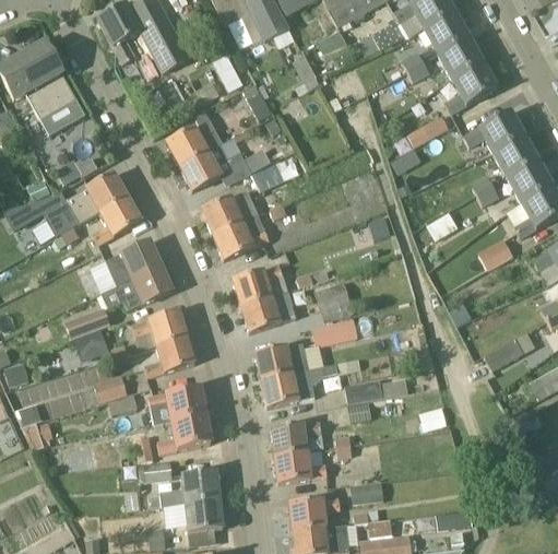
[(147,0),(142,3),(129,11),(126,2),(97,18),(123,65),(134,58),(126,42),(141,34),(162,71),(187,58),(156,0),(147,0)]
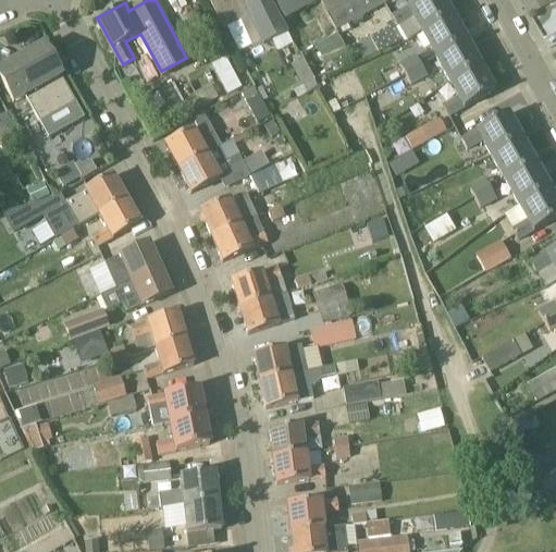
[(212,0),(224,25),(242,17),(255,44),(291,27),(274,0),(212,0)]
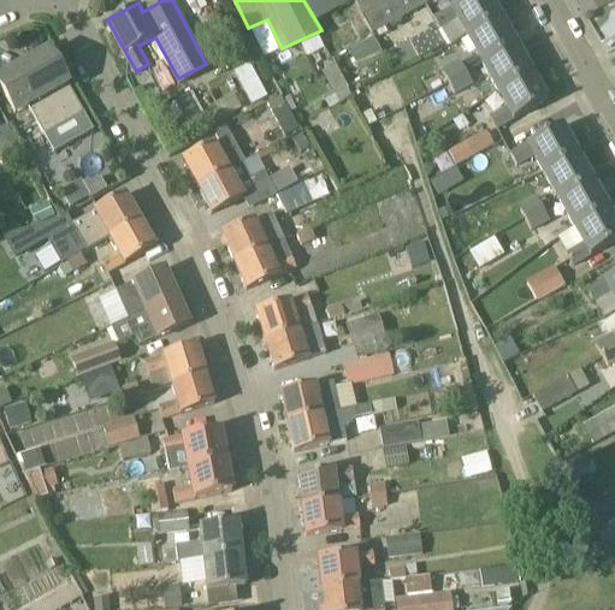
[(305,0),(356,0),(373,30),(379,27),(365,0),(305,0)]
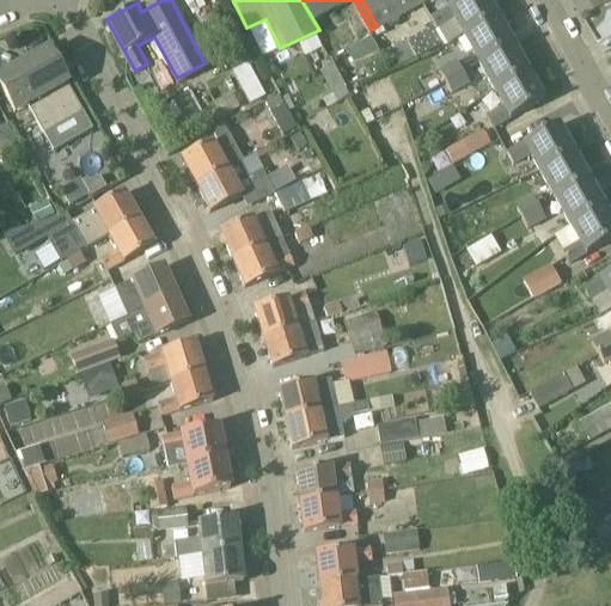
[(362,0),(377,26),(426,0),(362,0)]
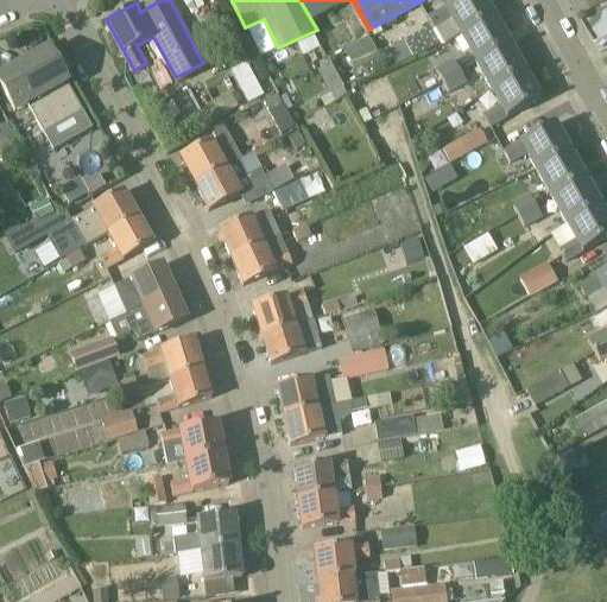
[(461,33),(494,14),(486,0),(454,0),(429,14),(435,25),(451,16),(461,33)]
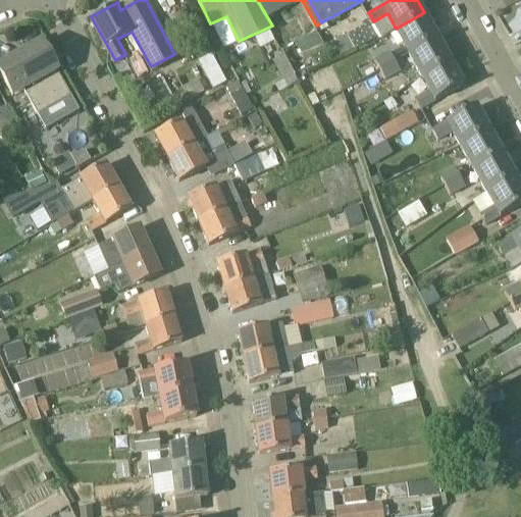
[(424,12),(396,29),(409,52),(437,36),(424,12)]
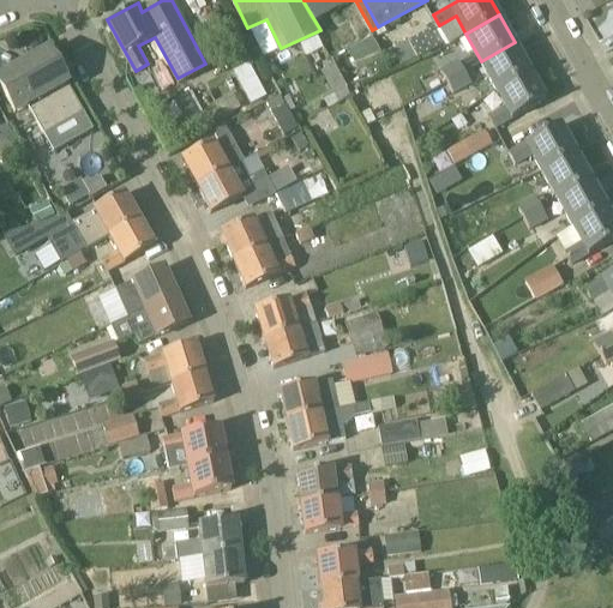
[(481,61),(497,89),(530,70),(515,42),(481,61)]
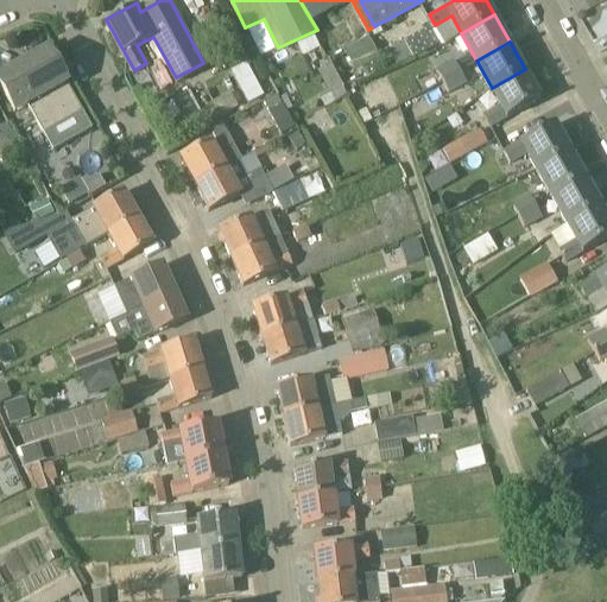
[(49,46),(0,74),(0,81),(16,108),(27,101),(44,131),(83,109),(49,46)]
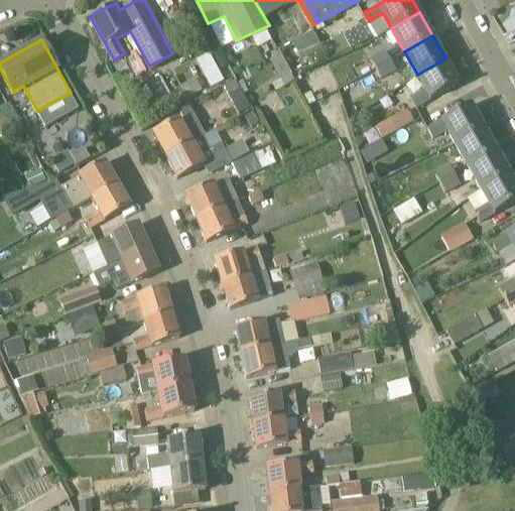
[(385,48),(371,56),(376,67),(390,58),(385,48)]
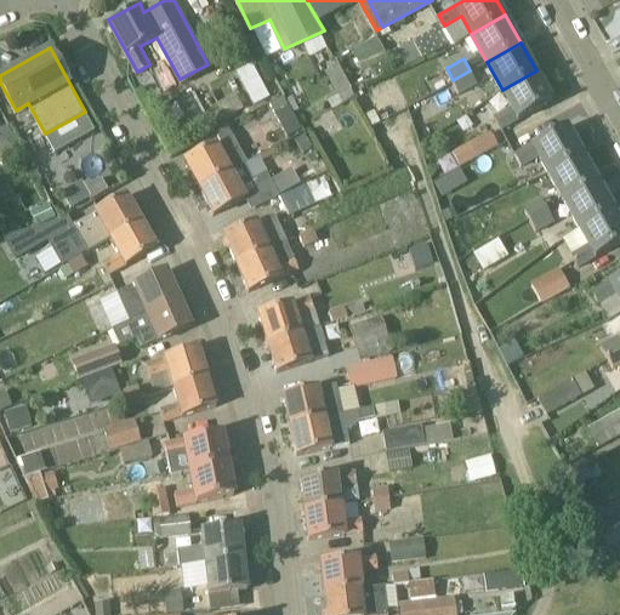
[(340,63),(339,61),(325,68),(339,92),(352,86),(340,63)]
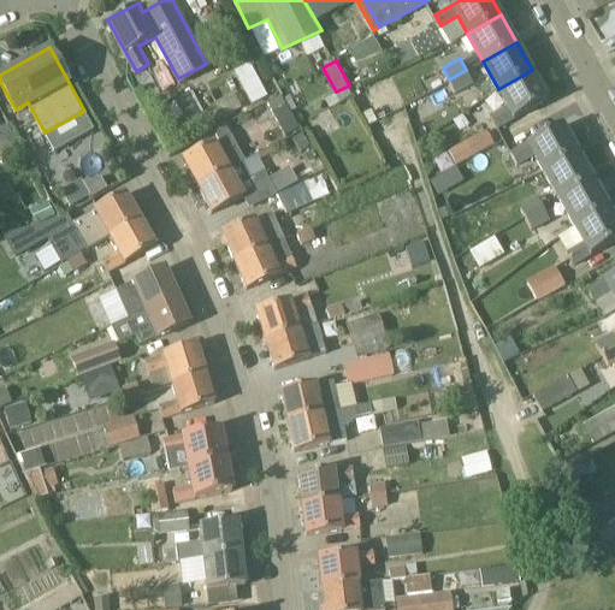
[(466,70),(449,80),(455,90),(472,81),(466,70)]
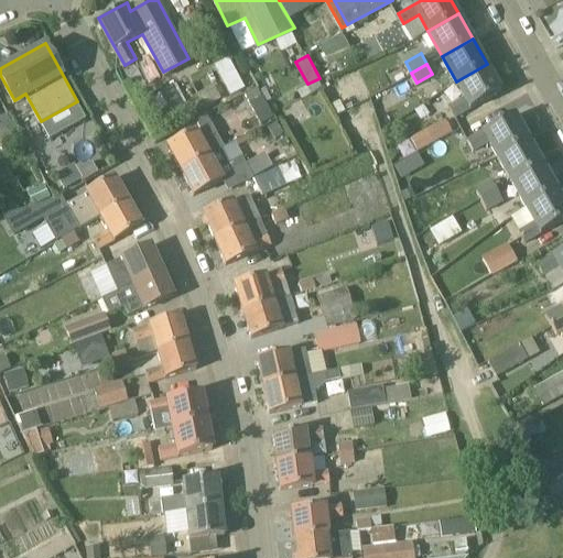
[(456,81),(465,97),(450,106),(455,116),(501,89),(487,64),(456,81)]
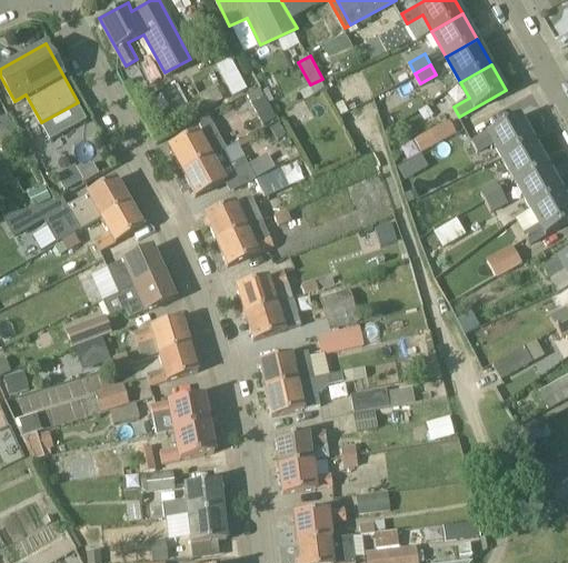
[(186,106),(173,82),(160,90),(172,112),(186,106)]
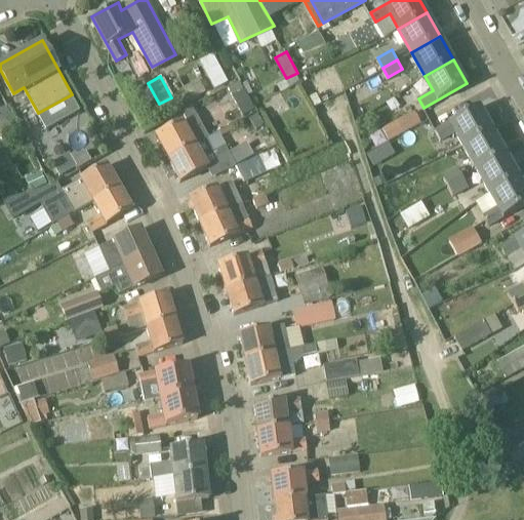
[(244,86),(233,92),(243,113),(255,106),(245,86),(244,86)]
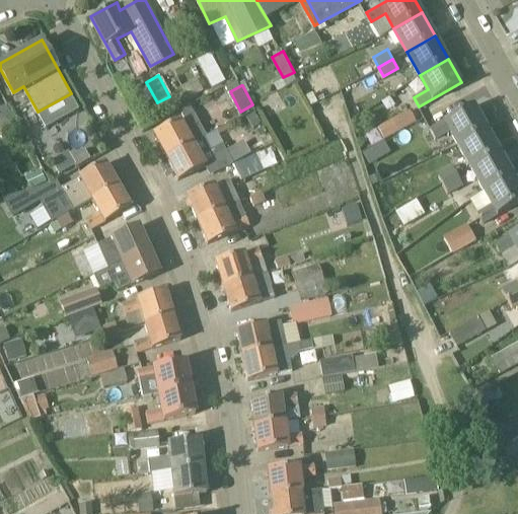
[(6,102),(0,104),(0,118),(3,117),(7,117),(9,118),(11,119),(15,117),(6,102)]
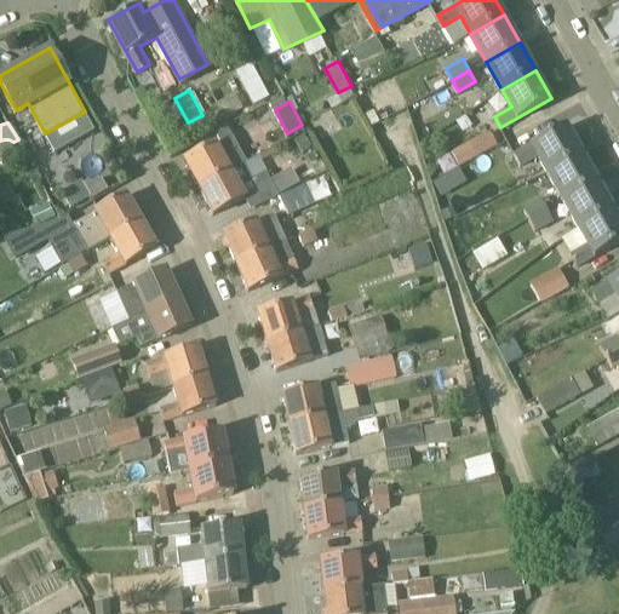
[(565,124),(515,153),(521,165),(539,155),(548,171),(580,151),(565,124)]
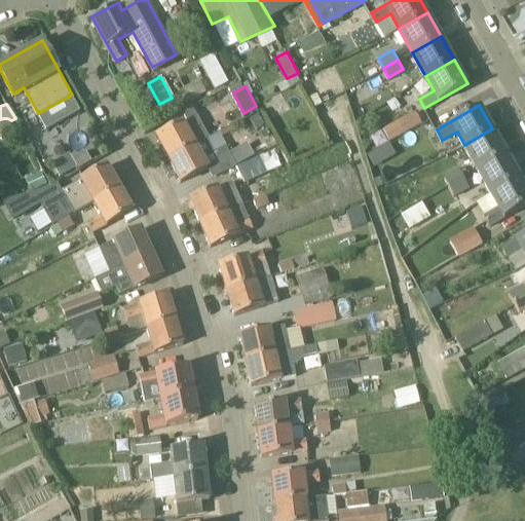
[(250,116),(257,126),(266,120),(259,110),(250,116)]
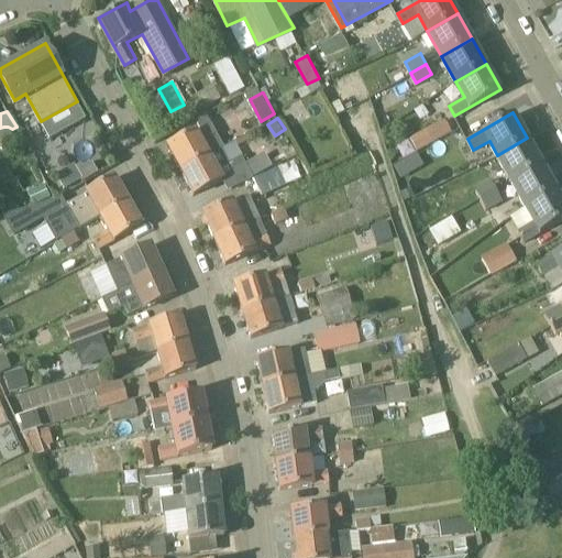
[(444,118),(410,137),(416,148),(451,129),(444,118)]
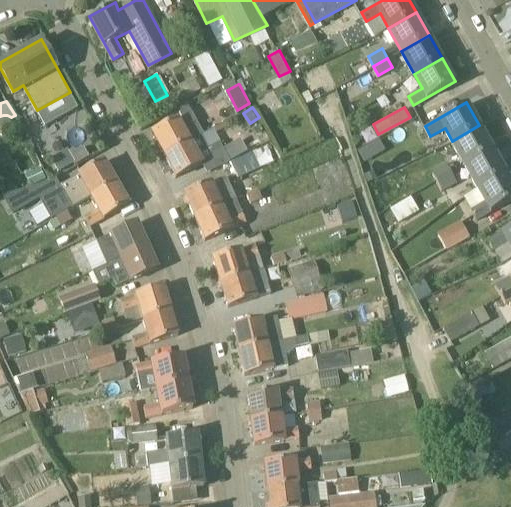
[(202,132),(202,133),(204,131),(192,110),(153,131),(164,153),(202,132)]
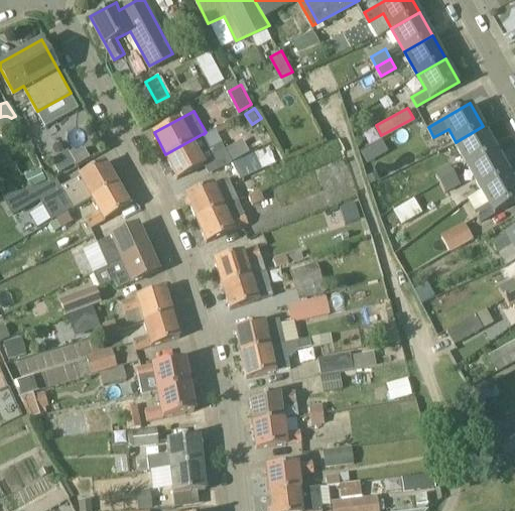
[(16,127),(11,118),(9,117),(7,116),(3,116),(0,117),(0,127),(3,133),(16,127)]
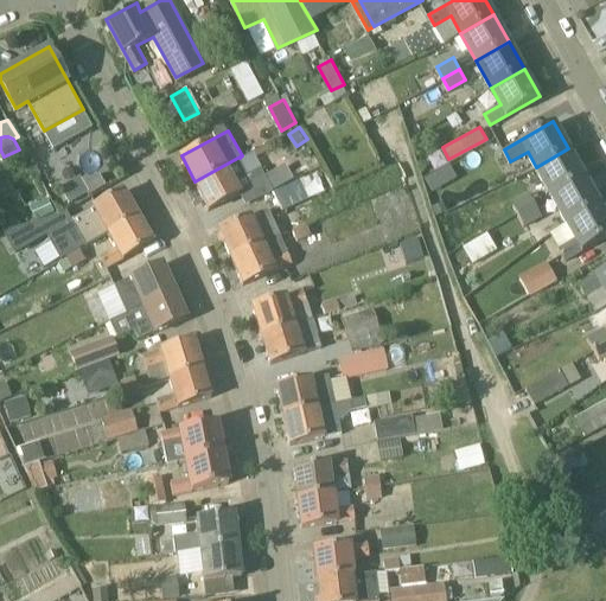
[(552,194),(584,176),(568,148),(536,167),(552,194)]
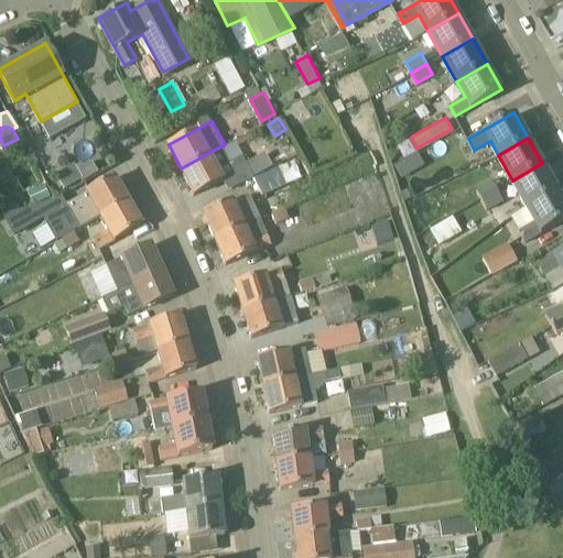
[(242,153),(233,159),(230,160),(223,146),(223,145),(181,168),(195,193),(227,175),(231,186),(253,174),(242,153)]
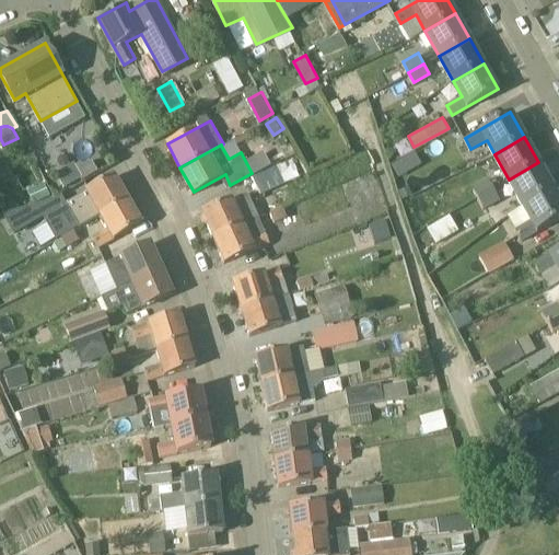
[(392,162),(399,174),(417,164),(409,152),(392,162)]
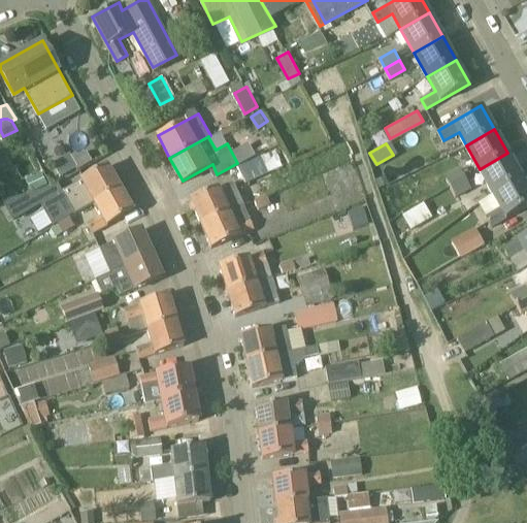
[(61,174),(77,164),(69,151),(53,161),(61,174)]
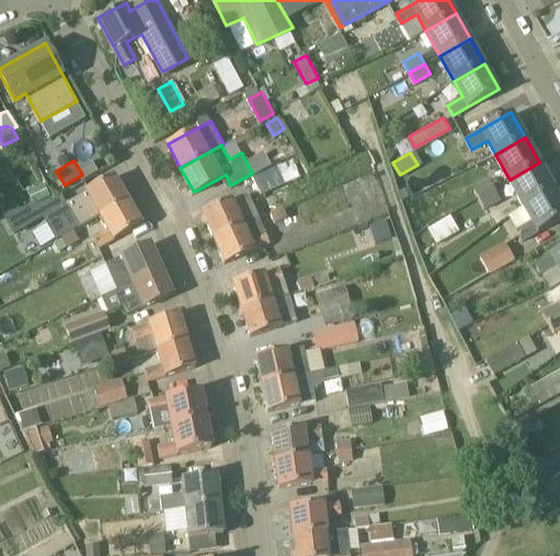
[(293,178),(285,161),(252,174),(260,193),(285,181),(293,178)]
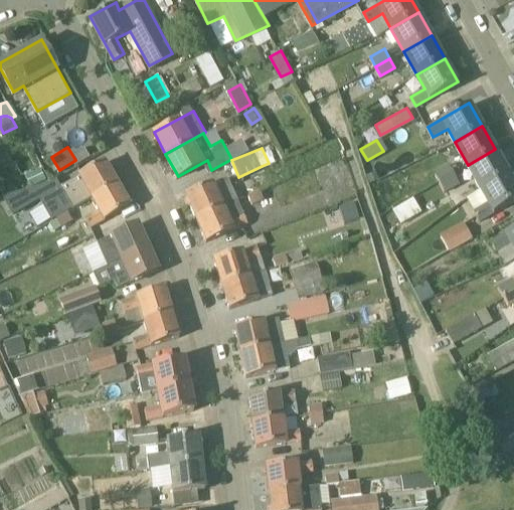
[(481,188),(508,172),(495,149),(468,165),(481,188)]
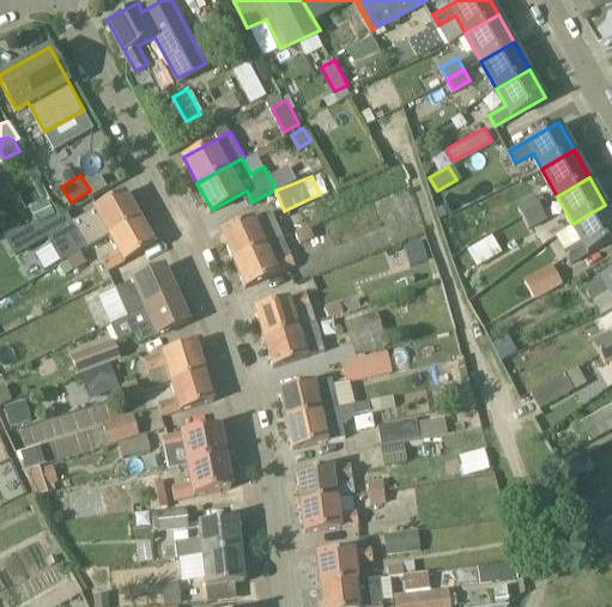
[(125,190),(78,217),(84,228),(101,218),(109,232),(139,216),(125,190)]
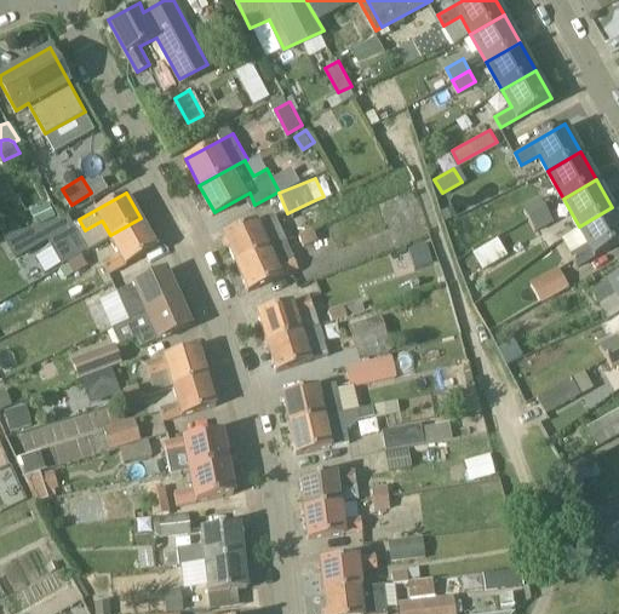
[(57,213),(47,194),(34,201),(43,219),(57,213)]
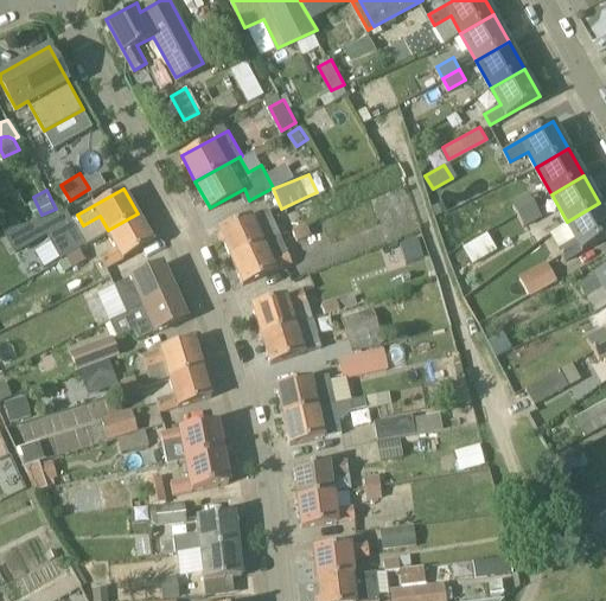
[(529,191),(511,200),(518,212),(535,203),(529,191)]
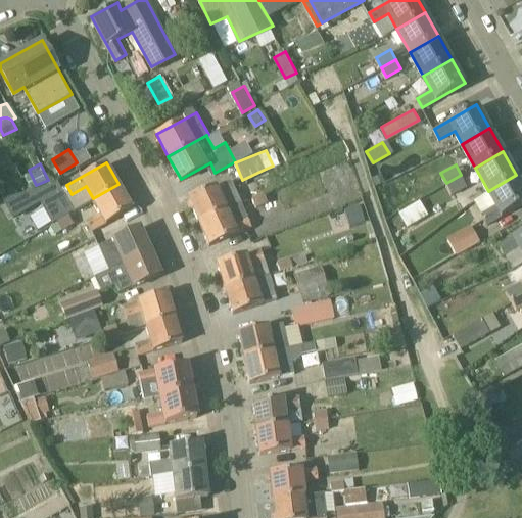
[(382,172),(372,176),(375,183),(385,180),(382,172)]
